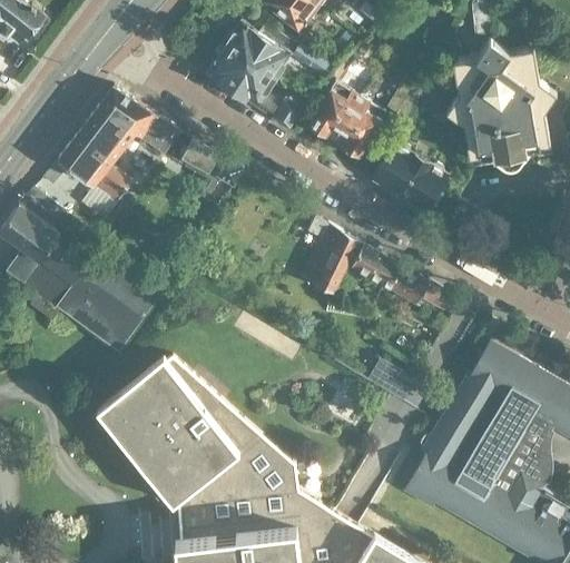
[(0,0),(0,40),(1,41),(7,35),(18,42),(25,33),(27,35),(43,13),(31,5),(33,0),(0,0)]
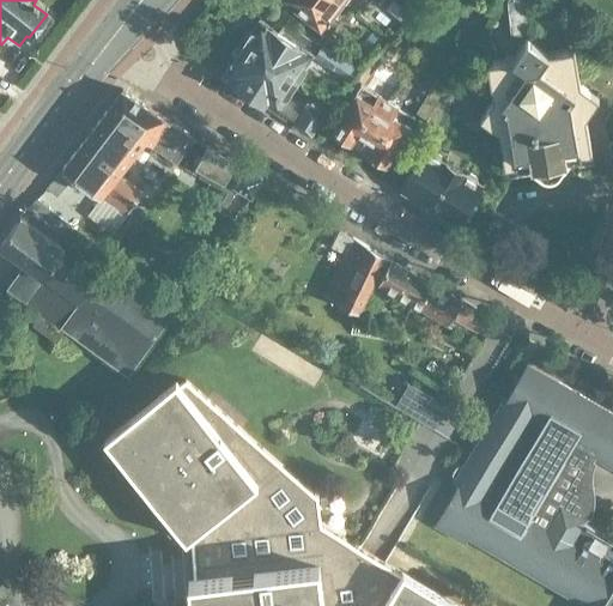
[(347,10),(334,0),(286,0),(285,2),(296,11),(295,12),(326,36),(320,46),(333,55),(341,44),(334,38),(343,29),(337,24),(347,10)]
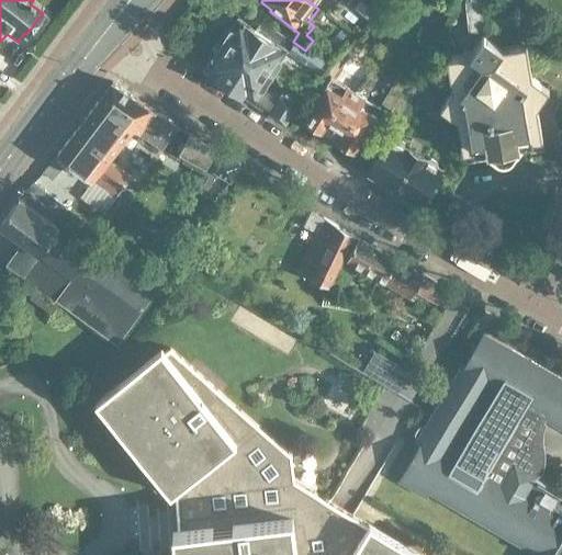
[(306,0),(318,9),(325,0),(336,0),(349,10),(356,0),(355,0),(306,0)]
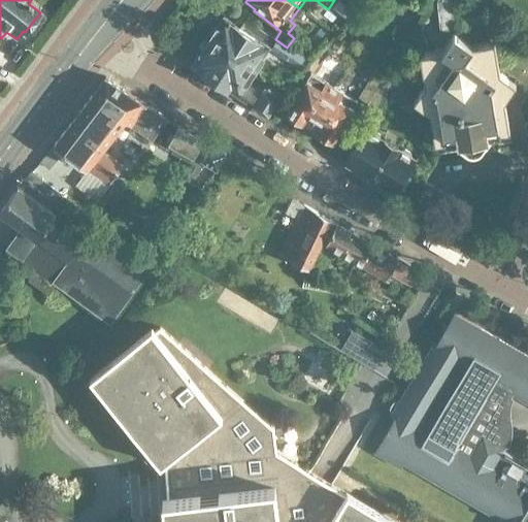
[(454,34),(451,0),(438,0),(437,5),(439,35),(454,34)]
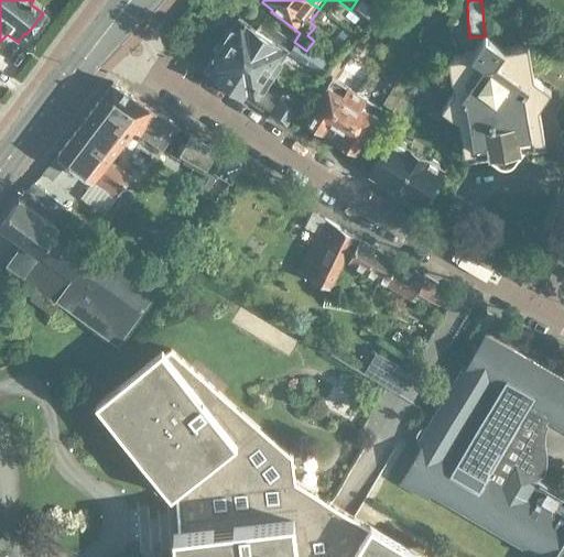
[(239,24),(224,48),(272,80),(288,57),(323,80),(331,67),(306,51),(263,23),(256,34),(239,24)]
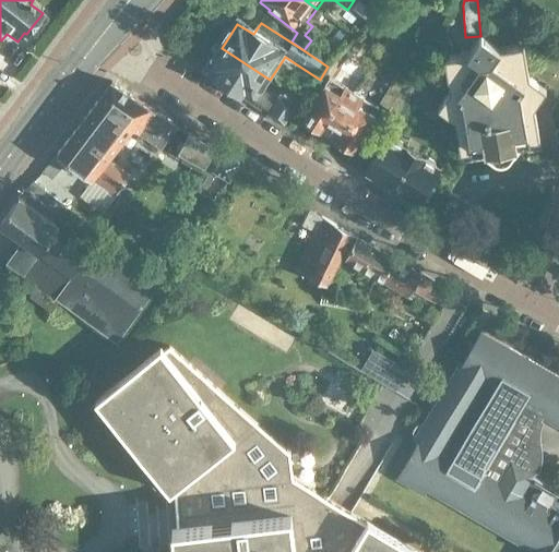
[(558,54),(535,34),(525,47),(549,66),(558,54)]
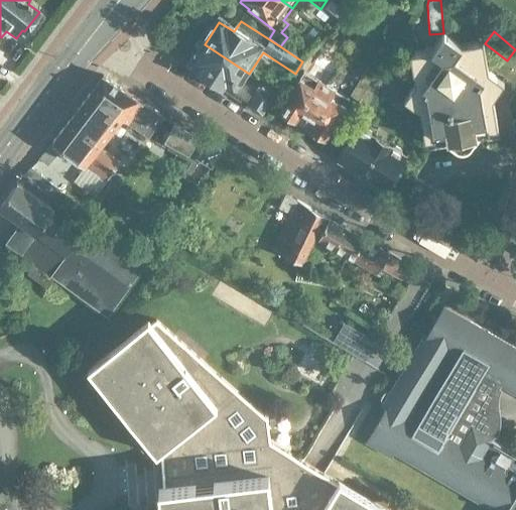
[(419,115),(424,145),(434,144),(434,141),(437,136),(444,135),(446,146),(455,152),(460,145),(465,144),(472,149),(477,142),(475,130),(483,128),(488,132),(488,135),(498,133),(493,103),(504,87),(488,76),(483,45),(461,49),(443,37),(431,54),(409,58),(414,88),(403,104),(419,115)]
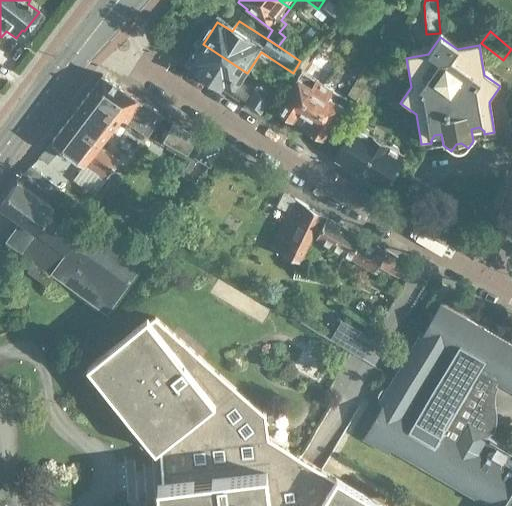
[(189,66),(190,72),(231,99),(233,96),(246,105),(245,108),(261,119),(271,101),(256,91),(253,94),(239,85),(247,73),(203,44),(189,66)]
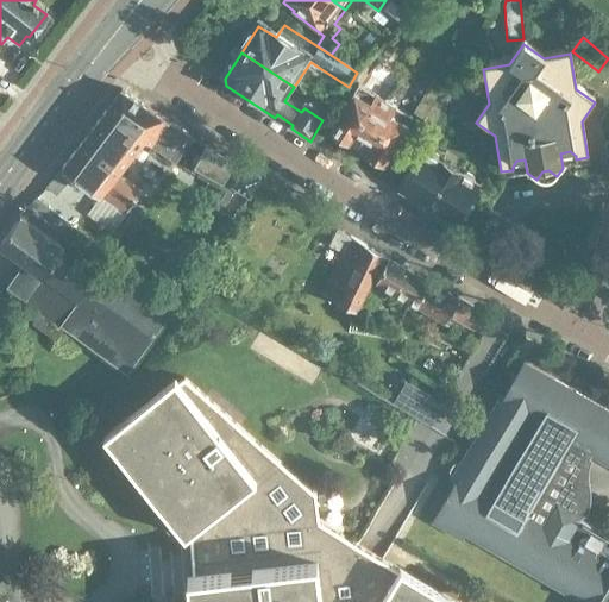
[(433,86),(414,118),(425,125),(445,92),(433,86)]
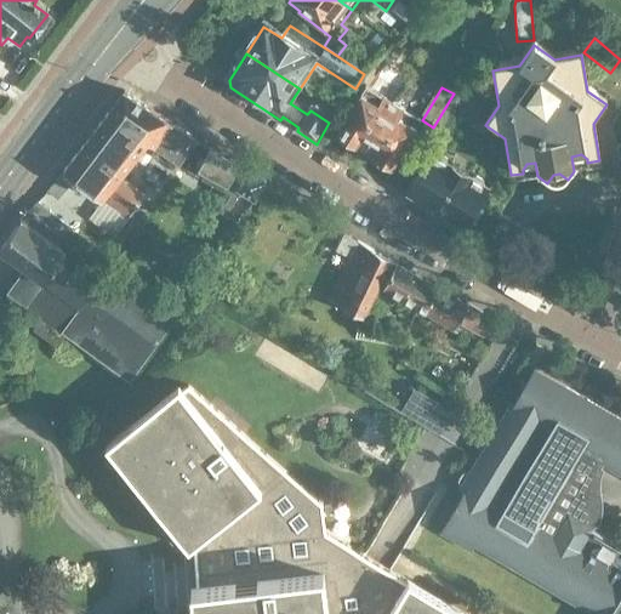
[(336,137),(364,155),(394,109),(365,90),(336,137)]
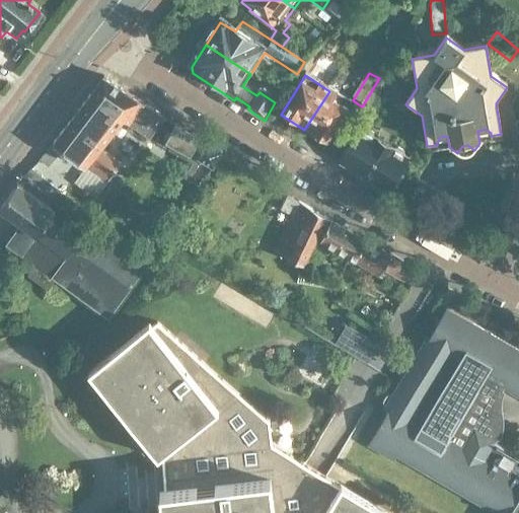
[(103,80),(89,98),(123,123),(121,126),(147,143),(161,122),(119,90),(103,80)]
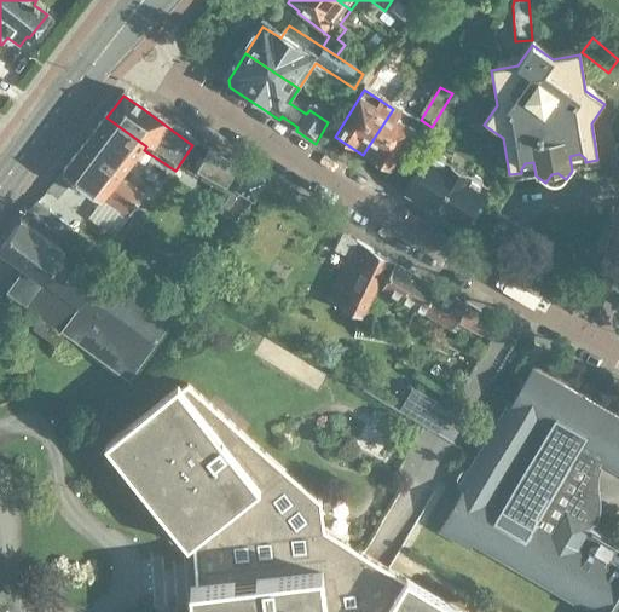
[(393,109),(363,155),(391,172),(420,125),(393,109)]
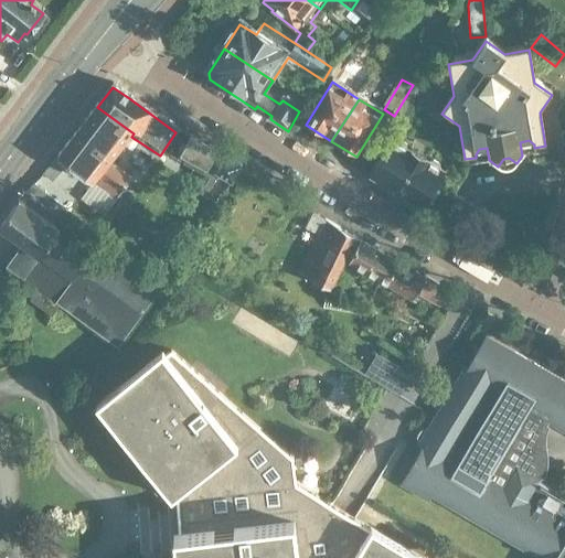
[(403,103),(394,116),(384,132),(395,140),(414,109),(403,103)]
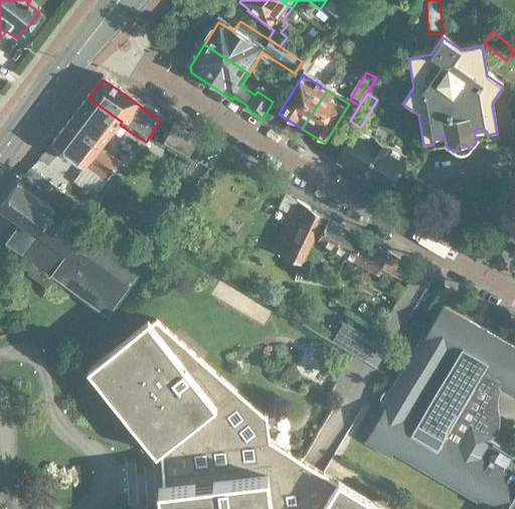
[(89,98),(52,146),(84,170),(86,170),(105,184),(119,167),(100,152),(120,125),(122,122),(89,98)]
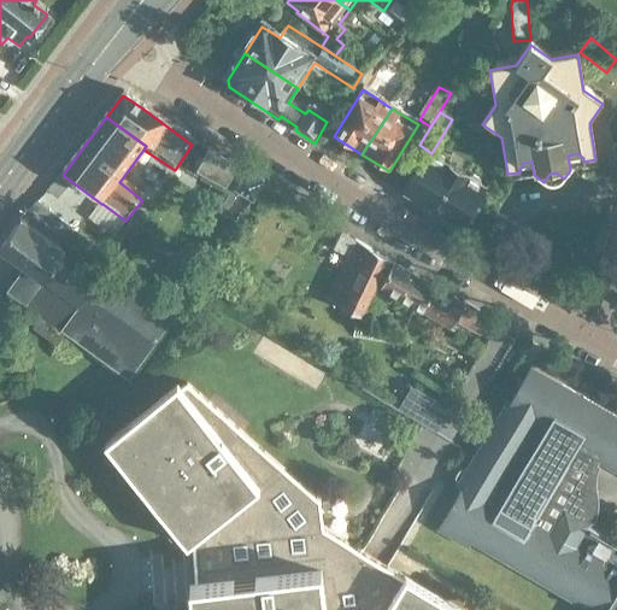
[(223,189),(238,169),(207,150),(194,170),(223,189)]
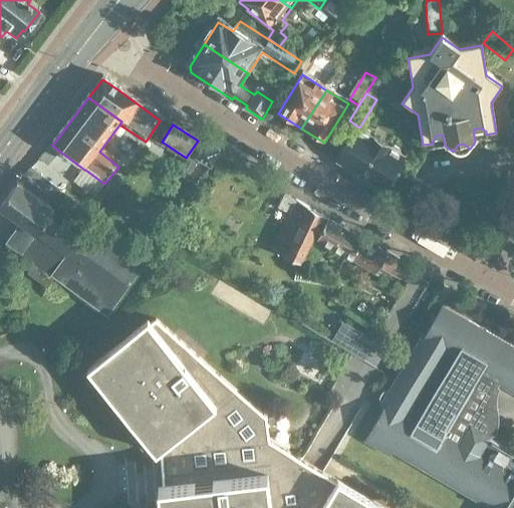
[(357,132),(336,165),(384,194),(406,161),(357,132)]
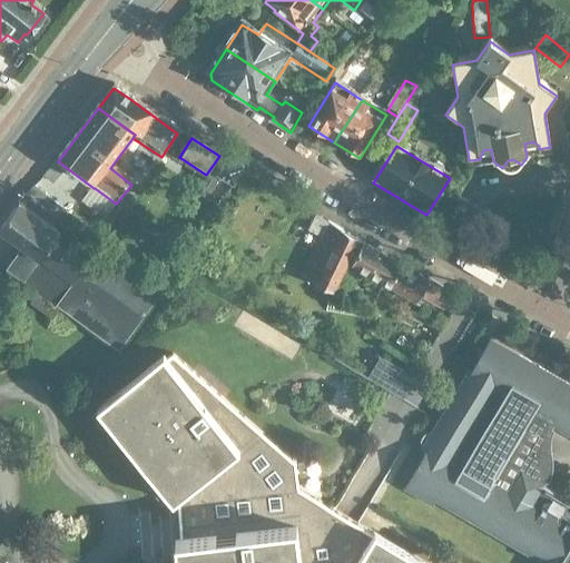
[(243,170),(225,159),(214,178),(232,188),(243,170)]
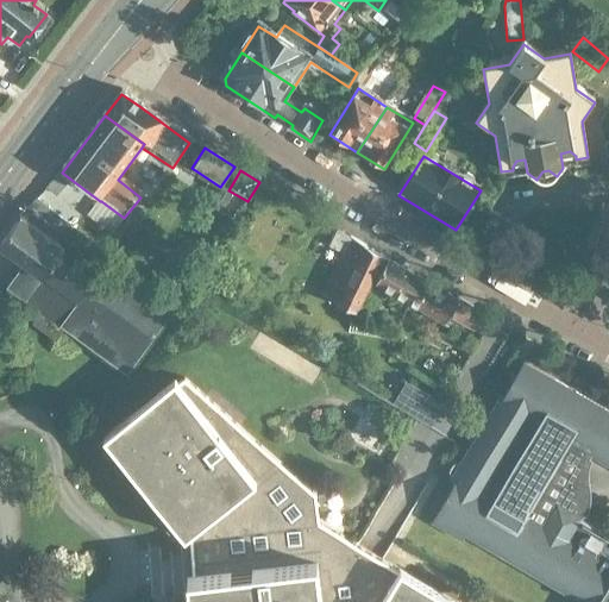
[(88,350),(100,358),(129,378),(169,321),(104,273),(99,278),(20,219),(0,245),(0,250),(25,269),(7,293),(41,317),(64,333),(88,350)]
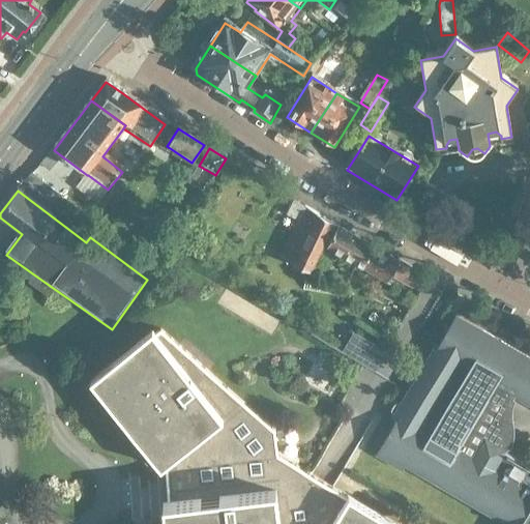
[(303,211),(292,204),(285,217),(297,223),(277,260),(308,275),(323,245),(326,248),(326,250),(336,230),(303,211)]
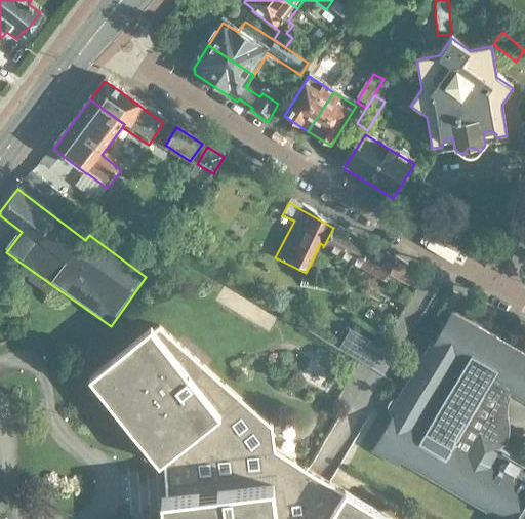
[(408,288),(416,275),(333,228),(323,247),(384,282),(388,276),(408,288)]
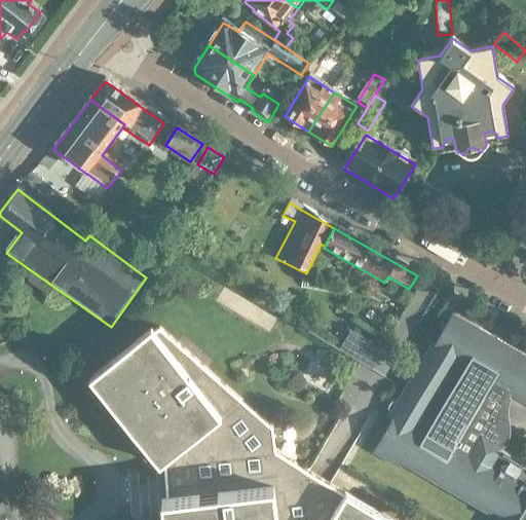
[(35,273),(27,284),(47,299),(55,288),(35,273)]
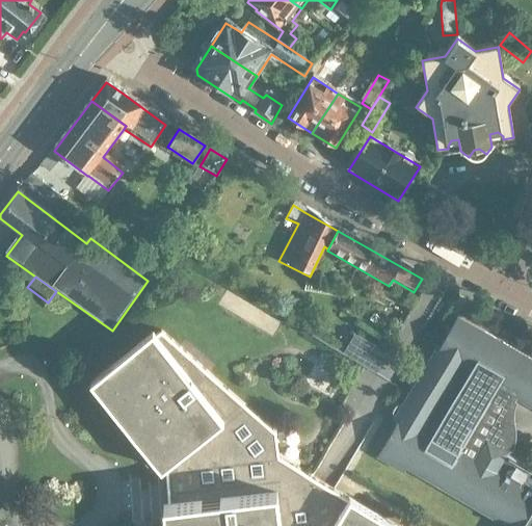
[(397,411),(395,411),(393,413),(392,415),(392,418),(394,420),(399,423),(377,461),(402,475),(405,471),(499,525),(531,525),(531,472),(514,463),(507,458),(510,453),(511,454),(513,448),(514,442),(514,436),(513,429),(512,424),(513,418),(513,413),(513,412),(515,408),(515,406),(514,405),(516,401),(531,411),(531,365),(457,321),(450,333),(439,353),(436,352),(401,411),(401,412),(399,411),(397,411)]
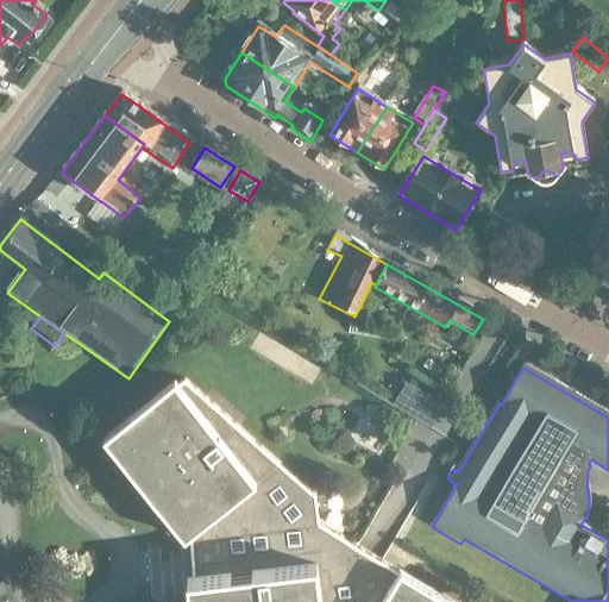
[(184,384),(108,438),(189,539),(194,601),(444,601),(369,558),(352,547),(346,544),(320,528),(315,500),(184,384)]
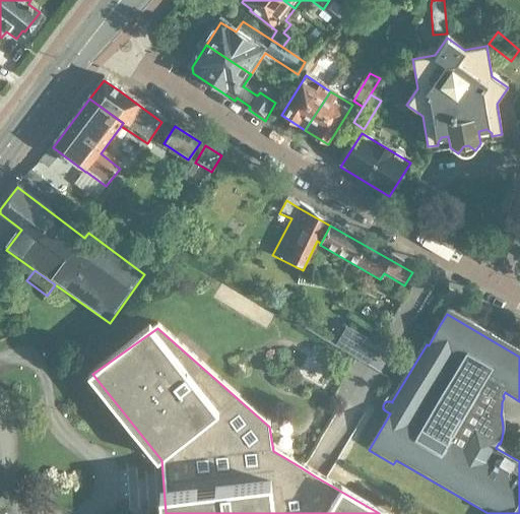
[(379,349),(345,329),(333,349),(367,369),(379,349)]
